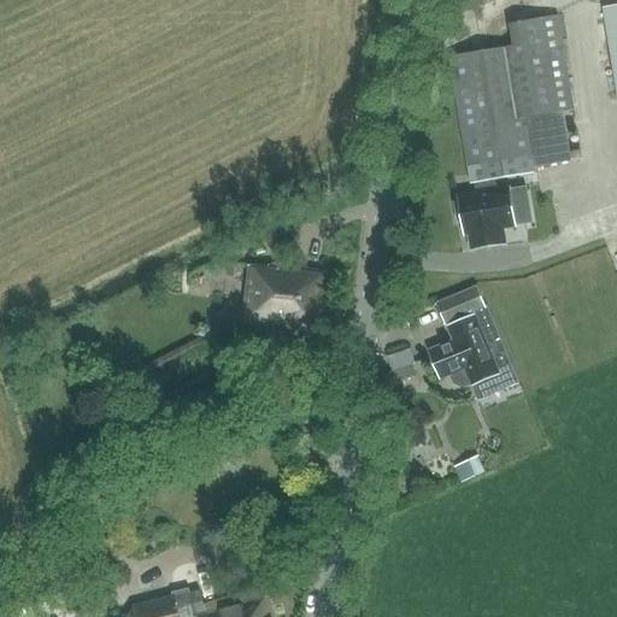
[(616,5),(603,9),(616,92),(616,5)]
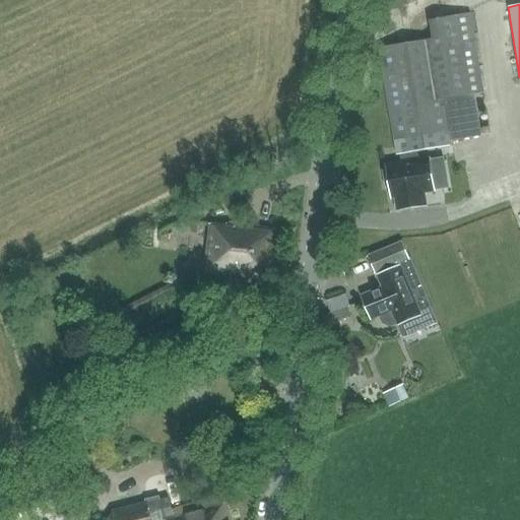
[(401,148),(403,160),(417,158),(415,146),(483,135),(476,94),(484,92),(472,13),(430,20),(432,39),(379,48),(395,149),(401,148)]
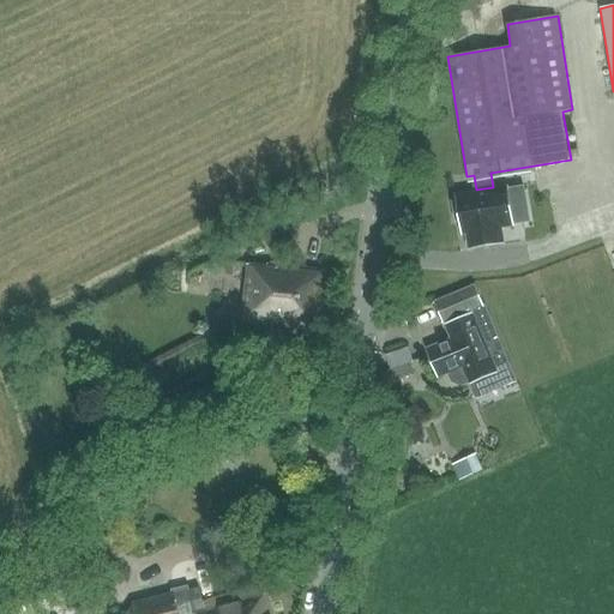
[(507,185),(493,187),(476,190),(457,193),(458,198),(453,198),(456,217),(461,216),(463,230),(468,229),(470,245),(504,240),(501,224),(513,222),(507,185)]
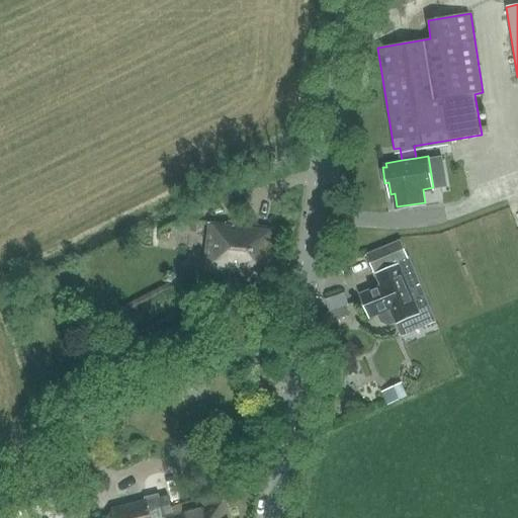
[(203,272),(268,279),(275,227),(209,220),(203,272)]
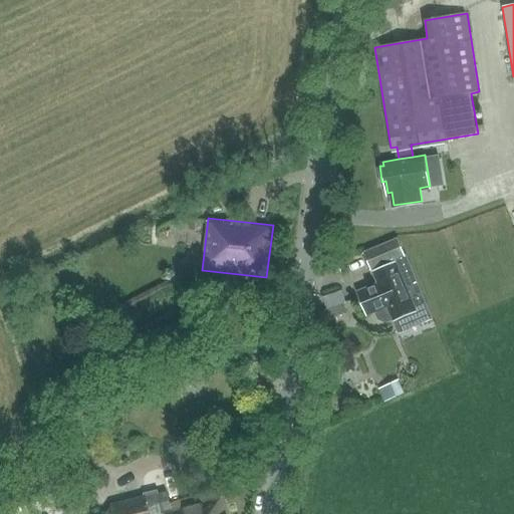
[(421,325),(415,312),(417,312),(396,261),(405,257),(398,240),(366,253),(378,284),(358,292),(367,315),(376,312),(379,319),(386,322),(394,319),(395,321),(395,320),(401,334),(421,325)]
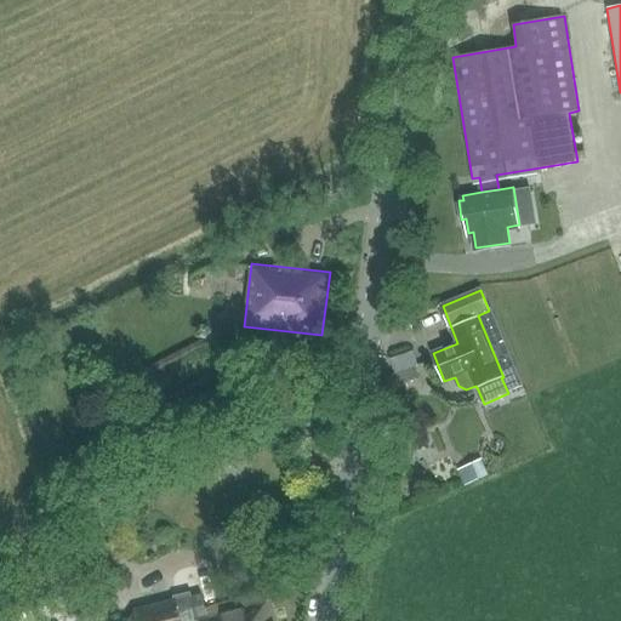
[(273,620),(268,596),(209,609),(208,610),(204,594),(136,610),(137,620),(273,620)]
